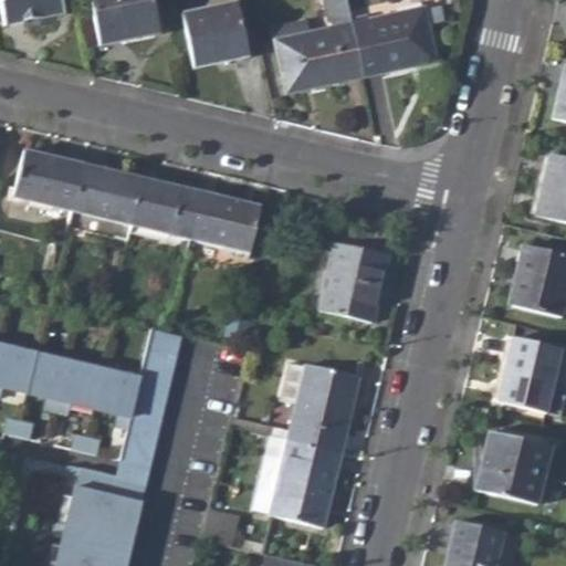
[(7,0),(14,29),(73,16),(69,0),(7,0)]
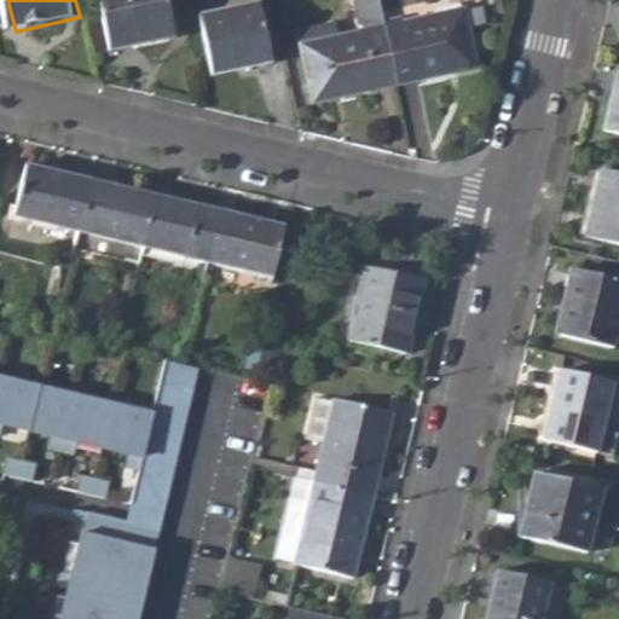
[(100,0),(111,46),(174,33),(166,0),(100,0)]
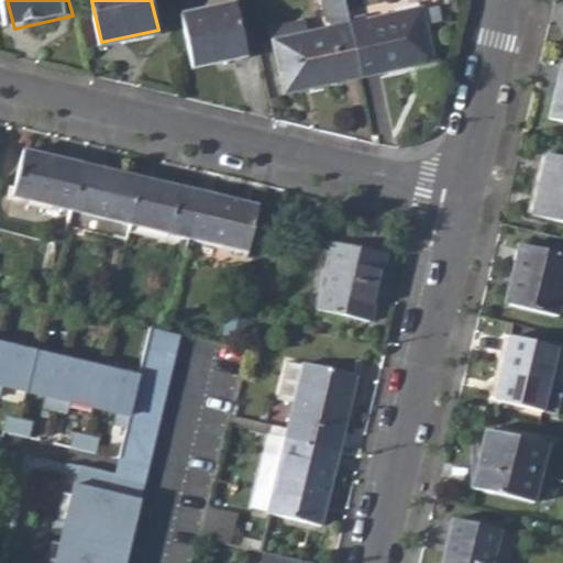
[(327,0),(331,22),(305,28),(302,17),(271,23),(285,89),(364,74),(352,18),(348,0),(327,0)]
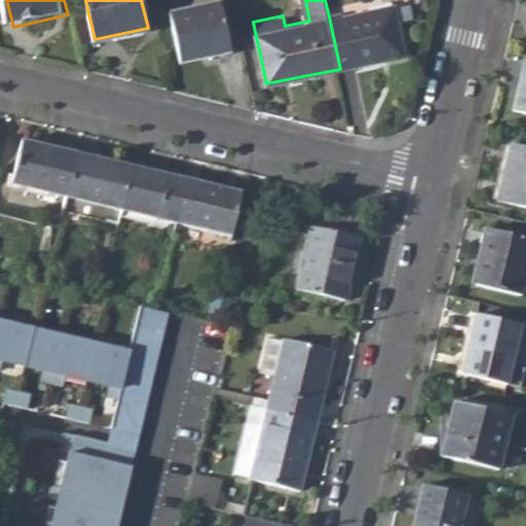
[(171,12),(184,76),(233,66),(219,2),(171,12)]
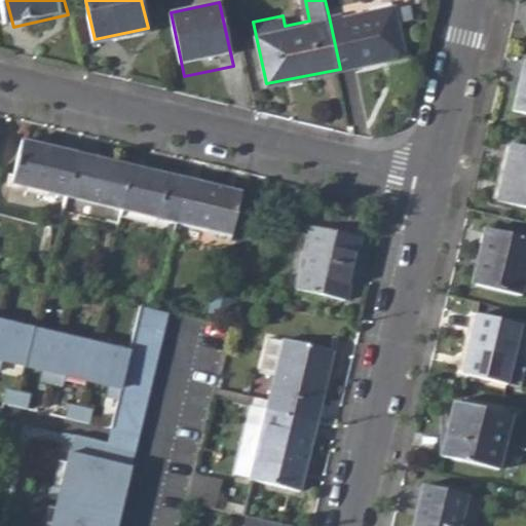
[(329,16),(340,69),(408,54),(399,7),(347,17),(346,13),(329,16)]
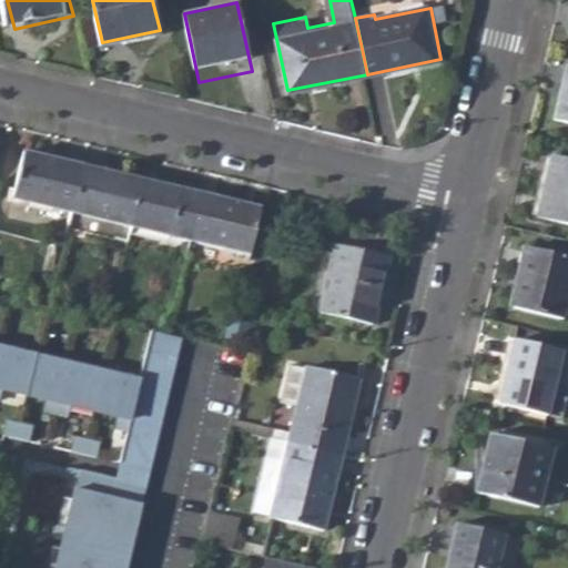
[(555,122),(567,125),(567,70),(555,122)]
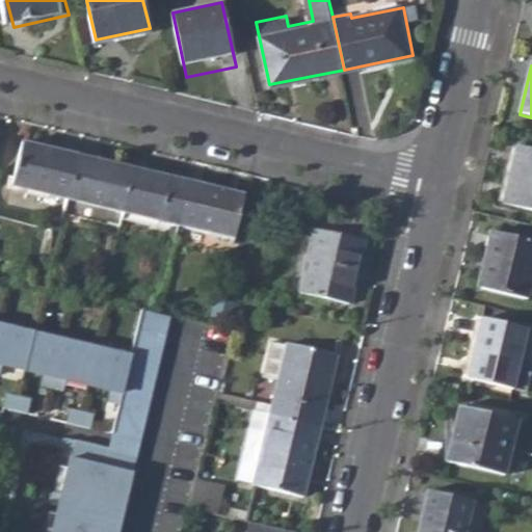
[(11,185),(67,198),(78,155),(23,141),(11,185)]
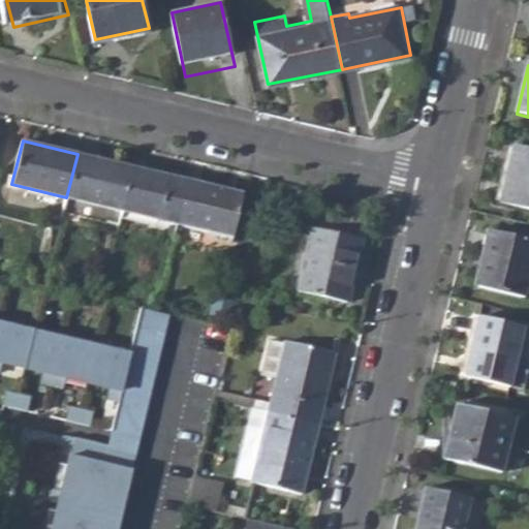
[(528,151),(512,147),(499,201),(528,209),(528,151)]
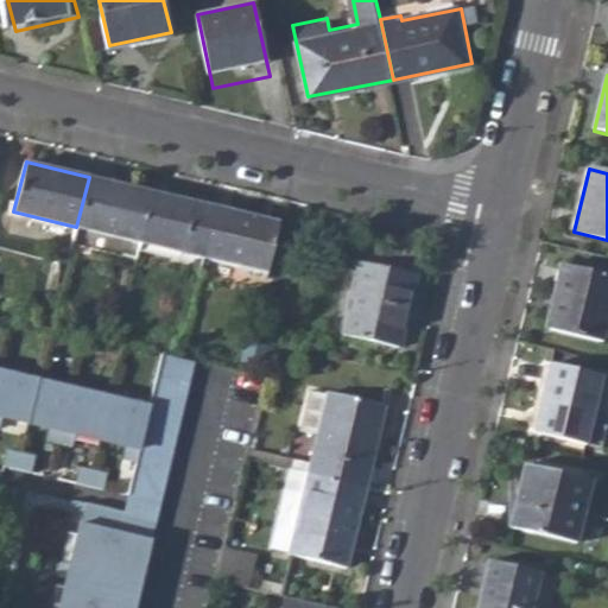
[(76,227),(141,242),(153,192),(89,177),(76,227)]
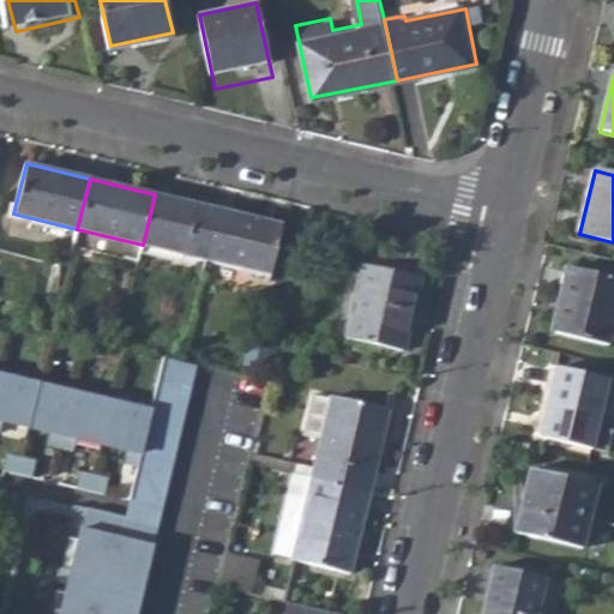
[(143,245),(206,260),(217,210),(155,194),(143,245)]
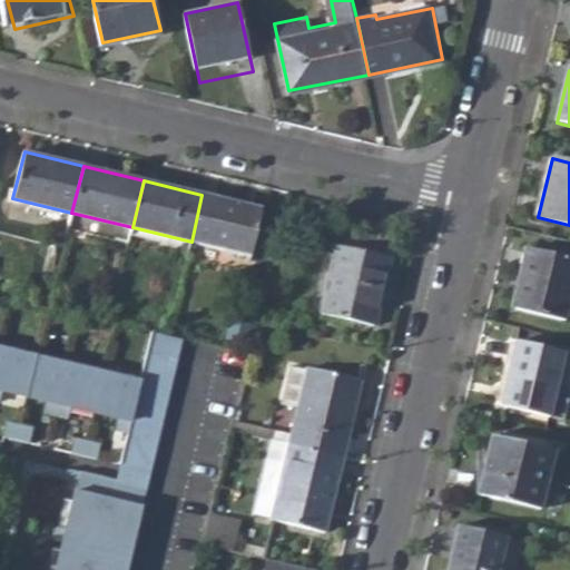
[(192,242),(251,255),(262,209),(202,195),(192,242)]
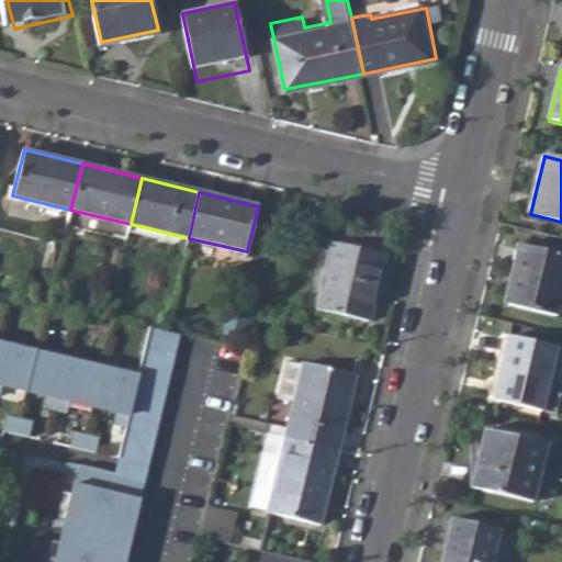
[(315,307),(369,321),(384,254),(332,240),(315,307)]
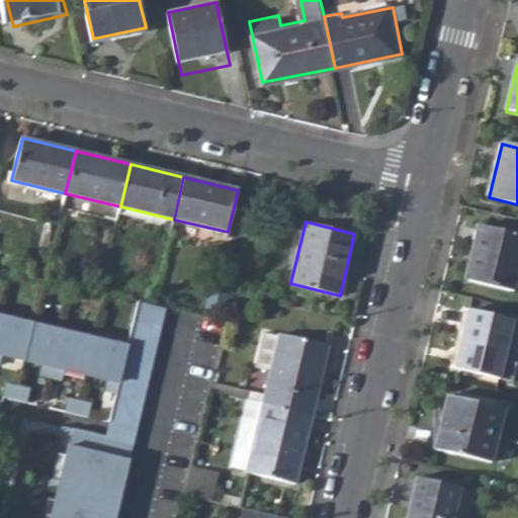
[(468,283),(512,292),(517,266),(517,238),(477,228),(471,250),(476,251),(468,283)]
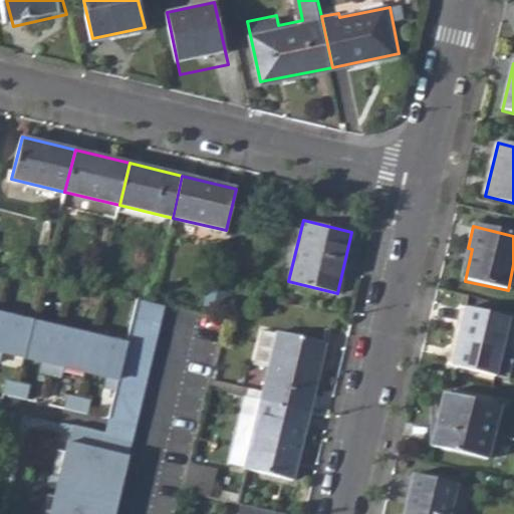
[(138,300),(127,343),(0,313),(0,356),(1,351),(42,361),(40,370),(61,375),(64,366),(108,377),(106,387),(116,389),(109,419),(136,425),(165,306),(138,300)]
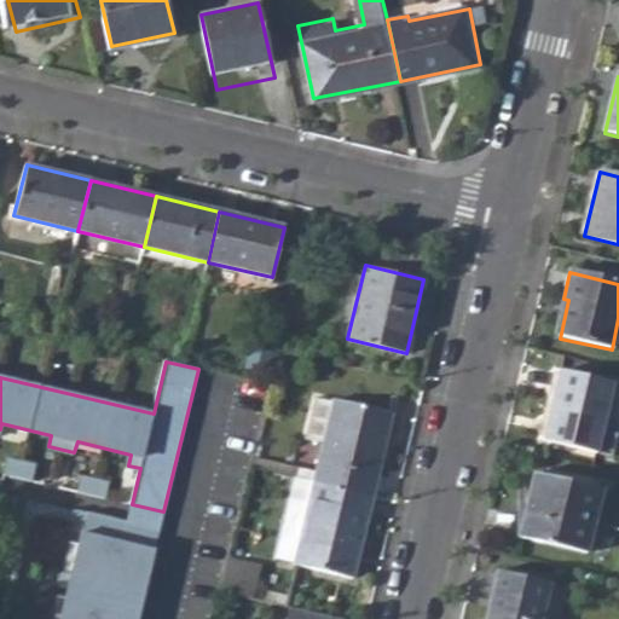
[(548,445),(594,456),(599,434),(608,386),(557,375),(548,420),(554,420),(548,445)]
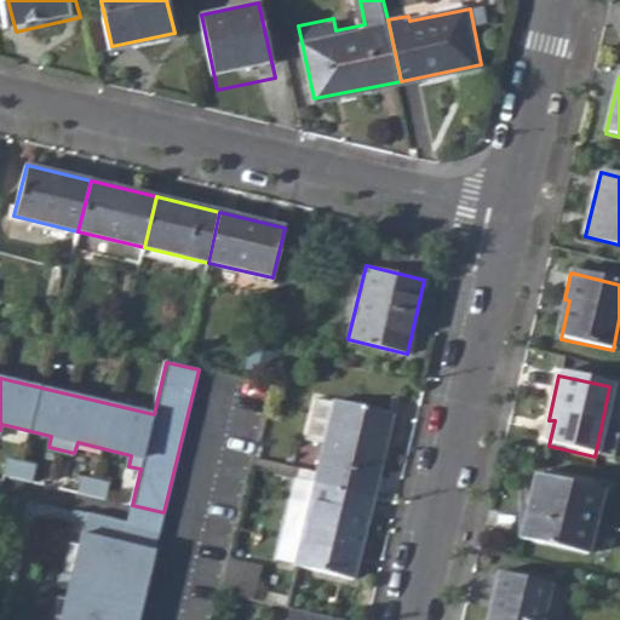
[(314,486),(372,499),(392,415),(333,401),(332,406),(317,402),(308,442),(323,446),(314,486)]
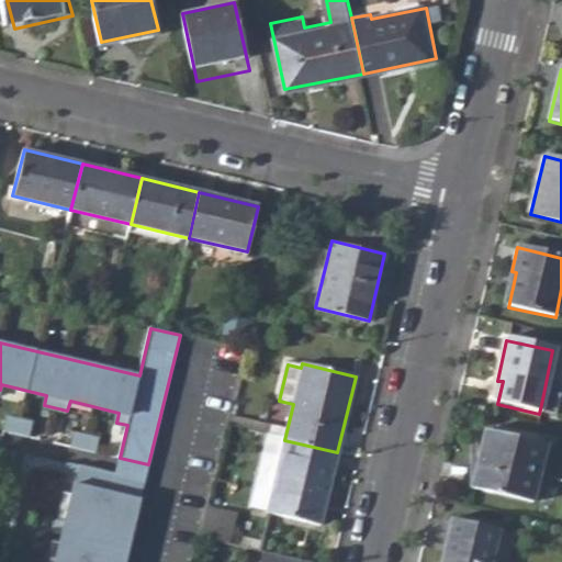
[(557,396),(543,394),(539,414),(552,416),(557,396)]
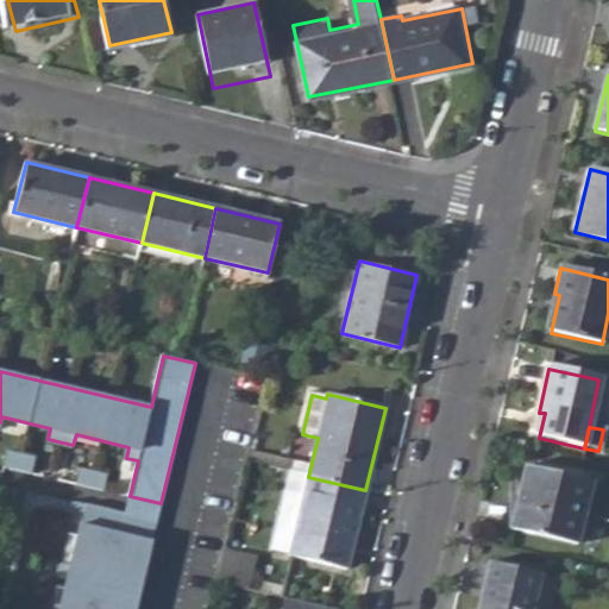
[(6,466),(32,472),(35,459),(10,453),(6,466)]
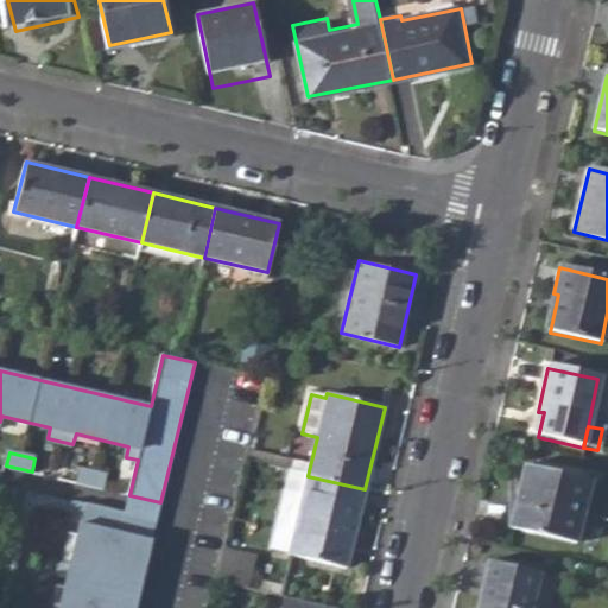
[(515,532),(576,546),(589,483),(524,469),(517,498),(524,498),(515,532)]
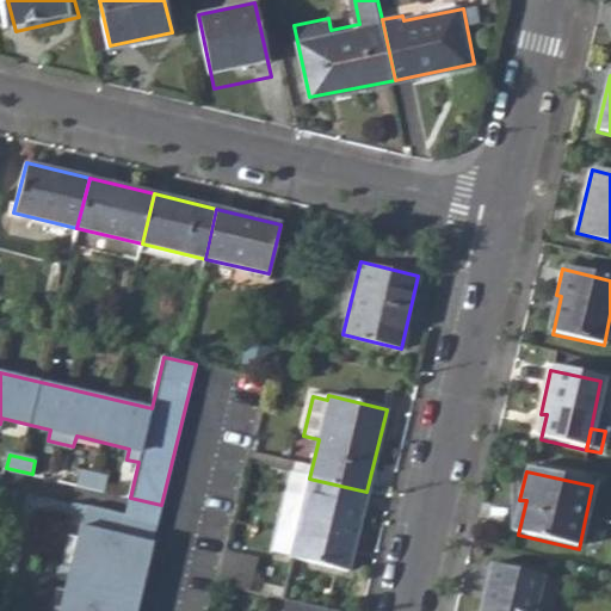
[(79,486),(103,491),(105,477),(82,473),(79,486)]
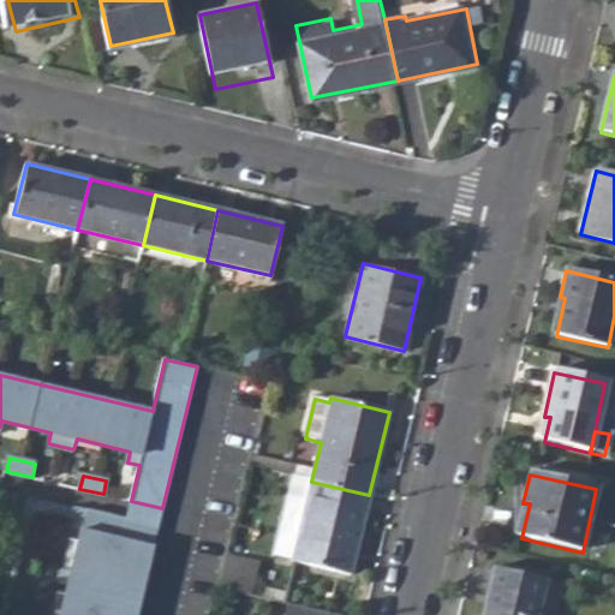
[(305,506),(291,563),(350,577),(369,495),(311,482),(291,477),(285,501),(305,506)]
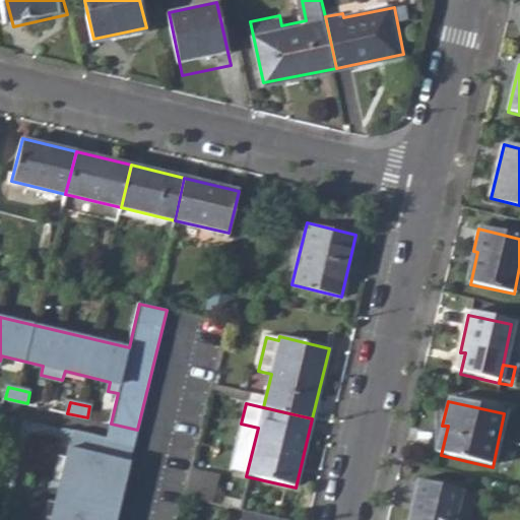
[(133,445),(137,430),(111,424),(108,439),(133,445)]
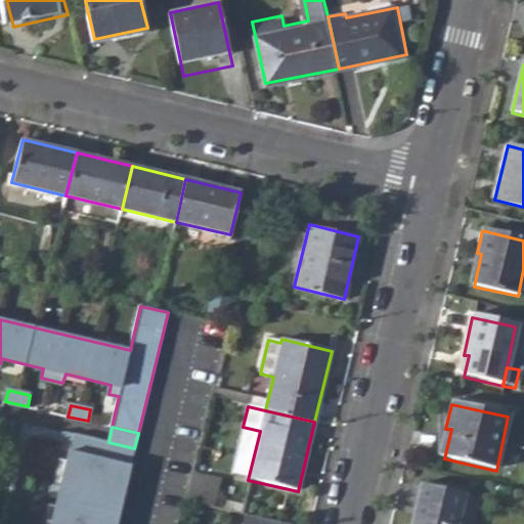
[(116,523),(134,448),(108,442),(63,432),(60,443),(72,446),(61,487),(50,485),(48,496),(58,498),(52,523),(116,523)]
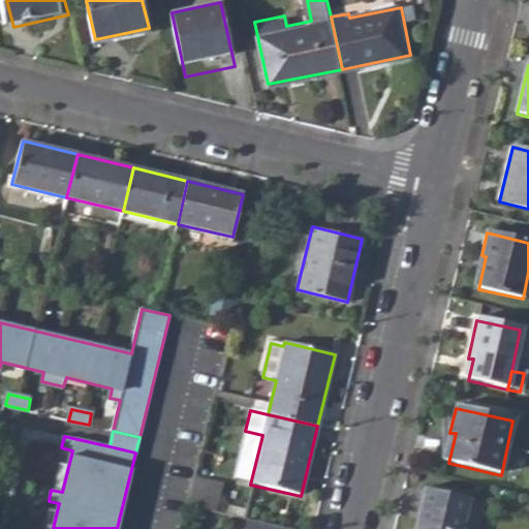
[(188,503),(217,510),(222,488),(193,480),(188,503)]
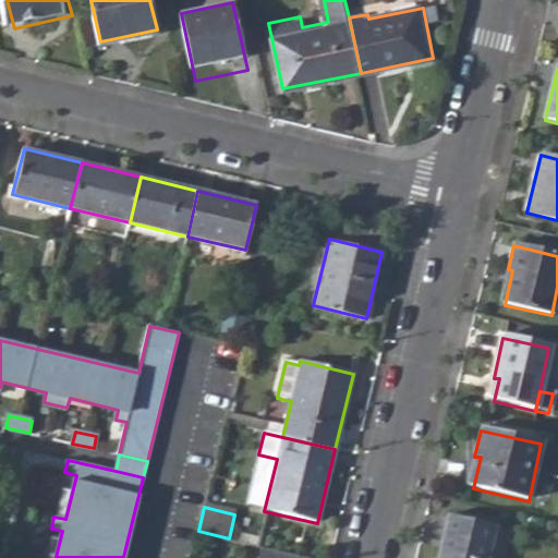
[(443,557),(494,557),(500,533),(452,521),(443,557)]
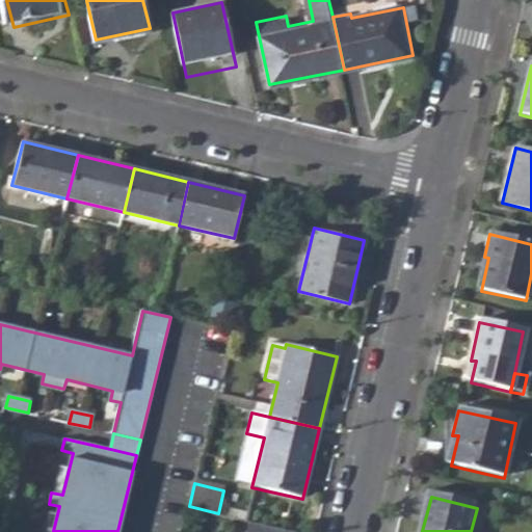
[(294,531),(249,521),(246,531),(294,531)]
